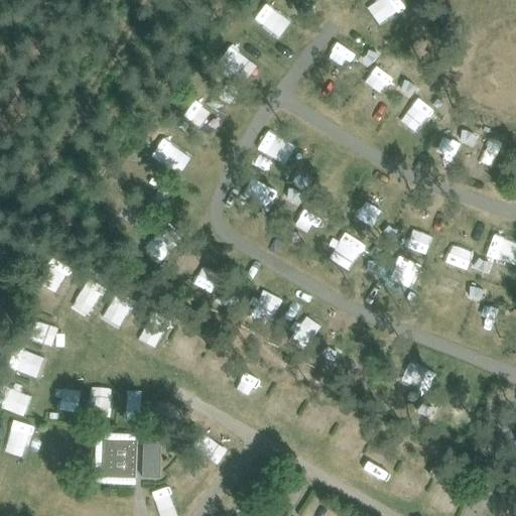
[(50,347),(57,329),(29,317),(22,336),(50,347)]
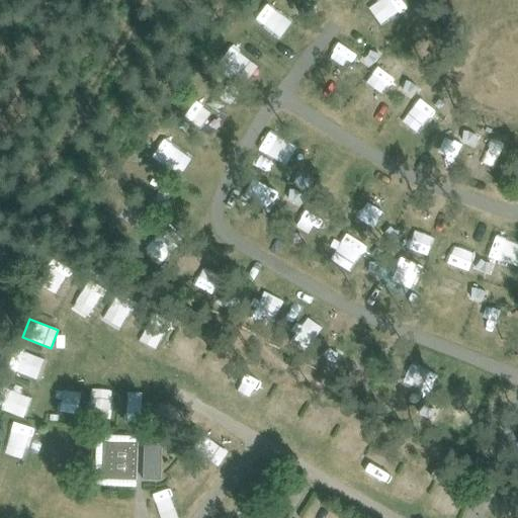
[(12,369),(30,375),(35,362),(17,356),(12,369)]
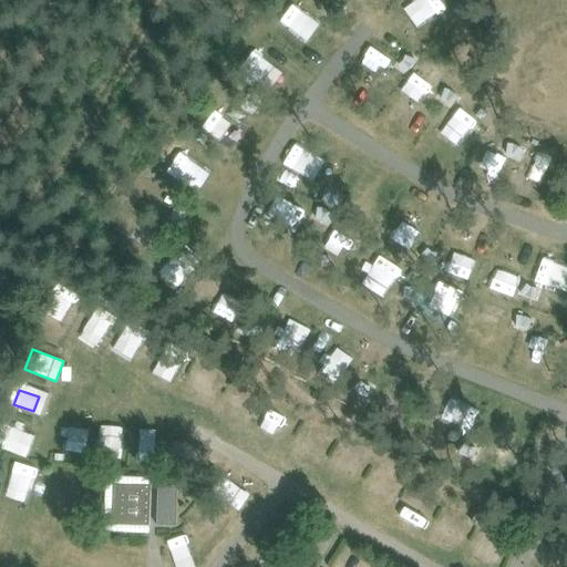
[(272,403),(258,433),(278,442),(291,412),(272,403)]
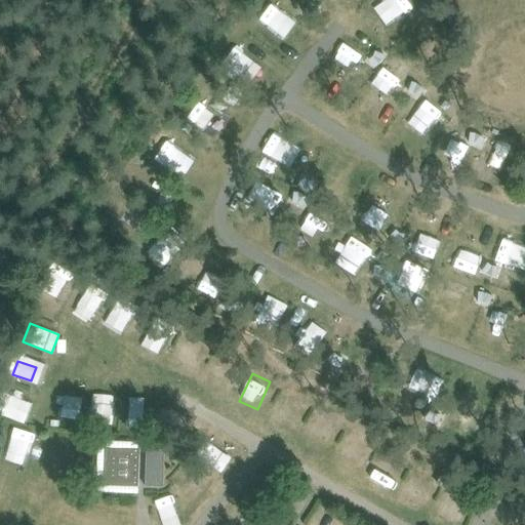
[(0,397),(0,412),(27,422),(35,402),(2,390),(0,397)]
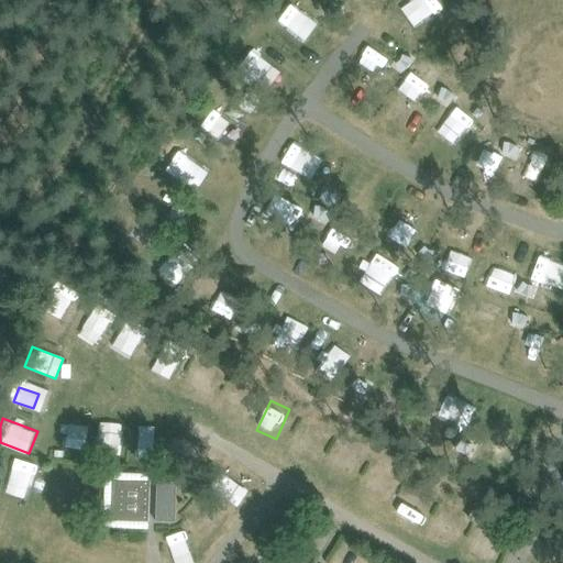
[(88,446),(89,432),(67,429),(65,443),(88,446)]
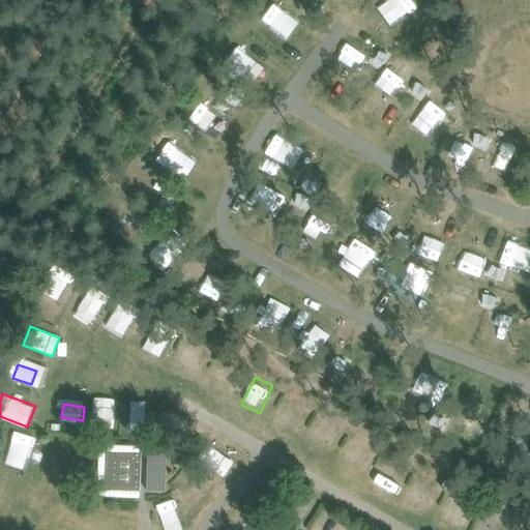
[(93,407),(93,428),(118,429),(119,407),(93,407)]
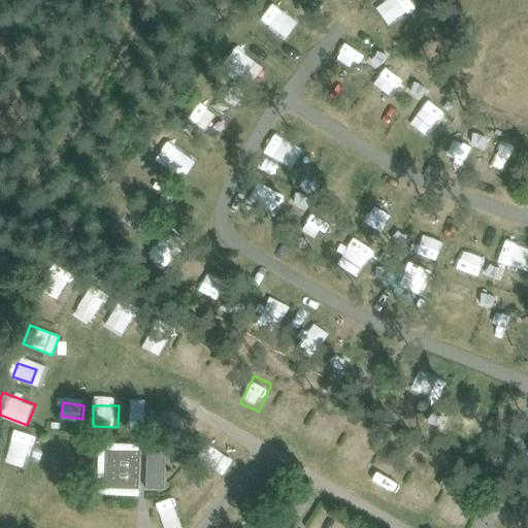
[(10,441),(8,466),(24,467),(25,442),(10,441)]
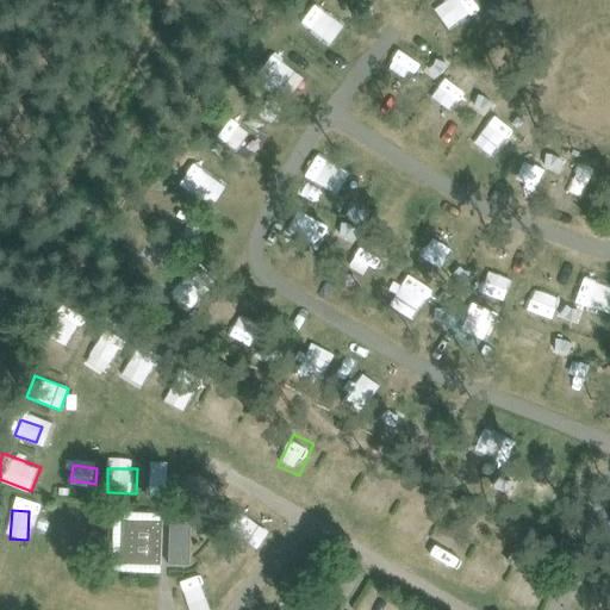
[(61,520),(60,537),(88,540),(89,521),(61,520)]
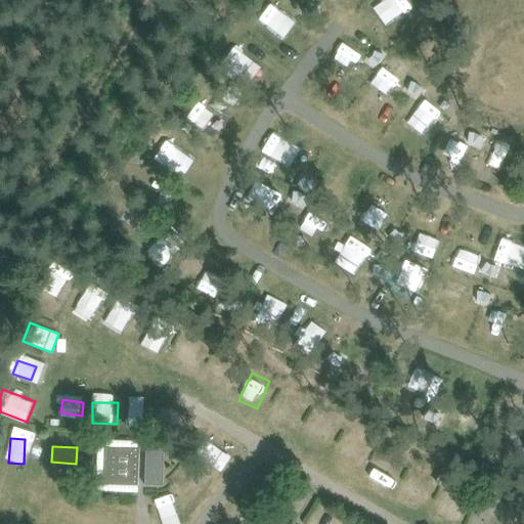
[(103,484),(138,485),(139,448),(104,447),(103,484)]
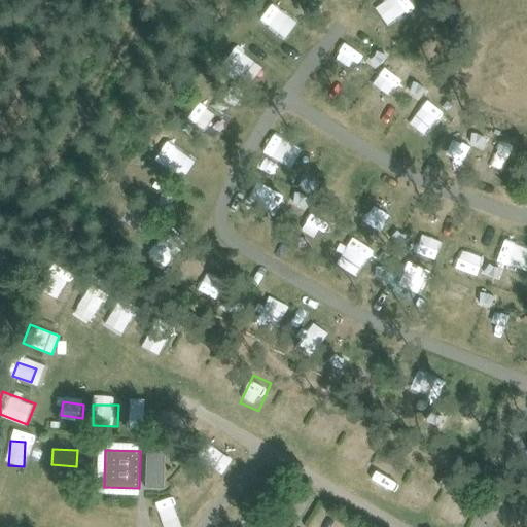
[(164,489),(166,452),(147,451),(145,489),(164,489)]
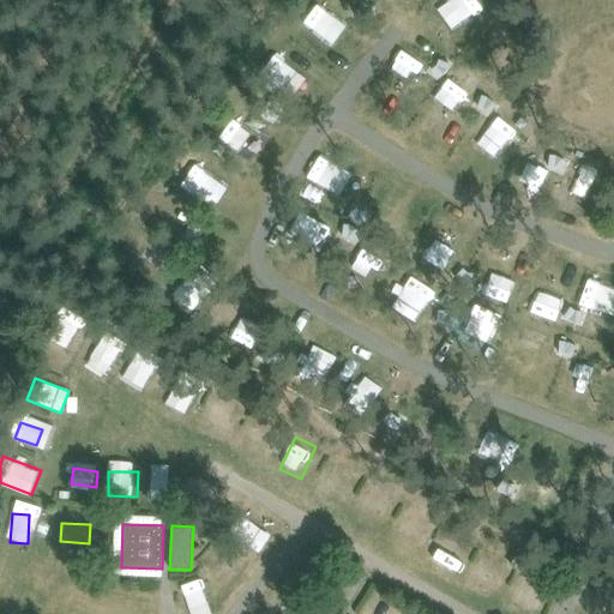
[(453,563),(464,543),(441,531),(432,551),(453,563)]
